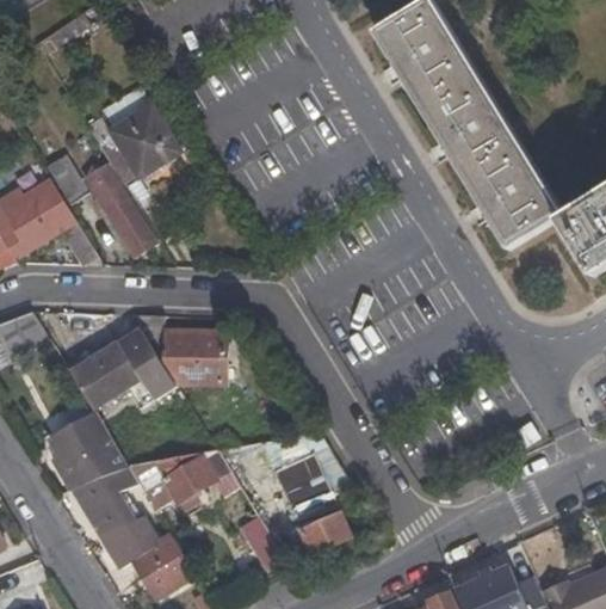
[(555,220),(591,276),(605,266),(605,188),(563,215),(430,0),(421,0),(372,31),(506,250),(555,220)]
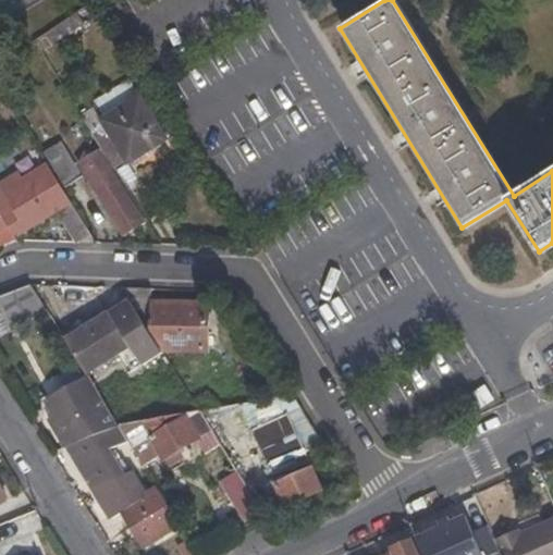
[(81,22),(73,12),(32,39),(38,51),(81,22)]
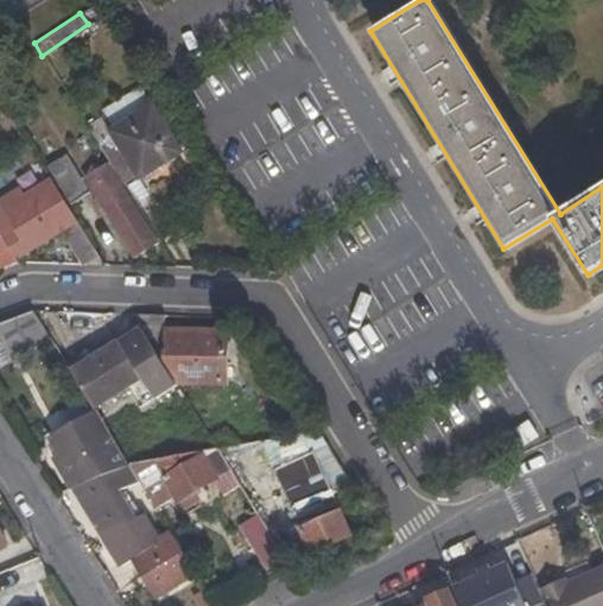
[(137,89),(100,112),(108,130),(148,106),(137,89)]
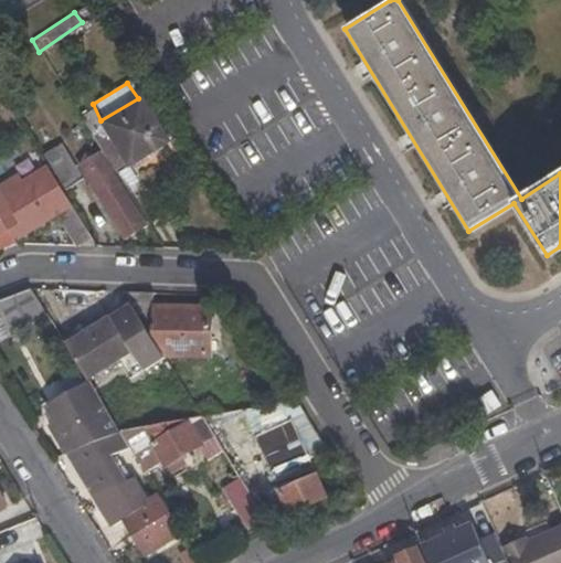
[(101,120),(104,126),(90,133),(99,149),(113,169),(126,159),(128,161),(165,140),(138,98),(101,120)]
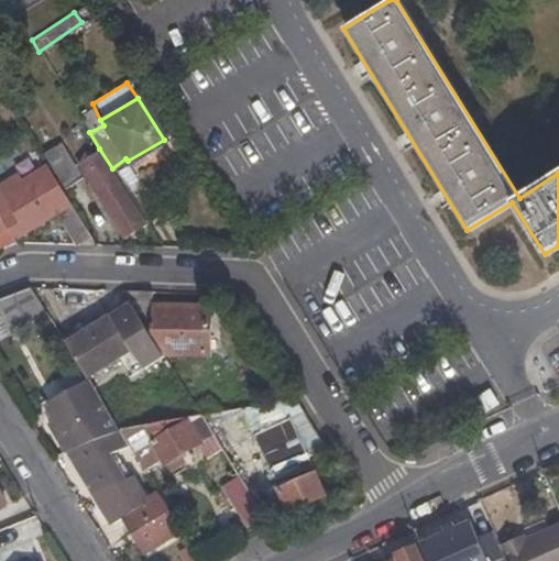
[(43,154),(63,186),(79,176),(58,143),(43,154)]
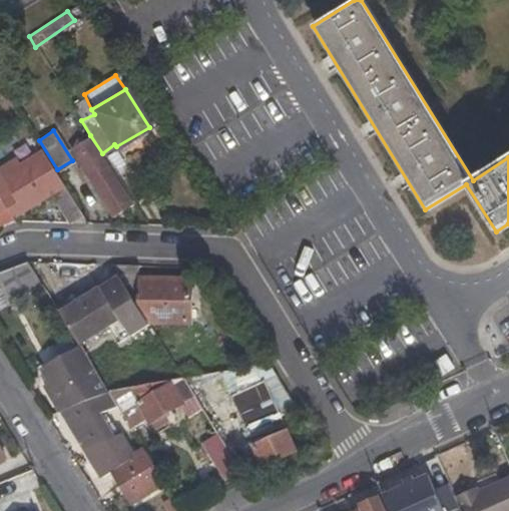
[(127,212),(124,208),(132,203),(102,153),(90,135),(69,147),(84,169),(79,172),(85,182),(89,179),(116,219),(127,212)]
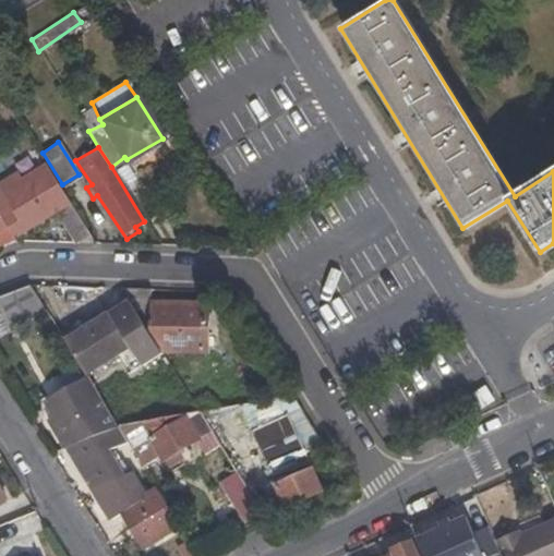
[(0,224),(9,239),(53,213),(68,204),(43,164),(21,177),(16,170),(0,180),(0,224)]
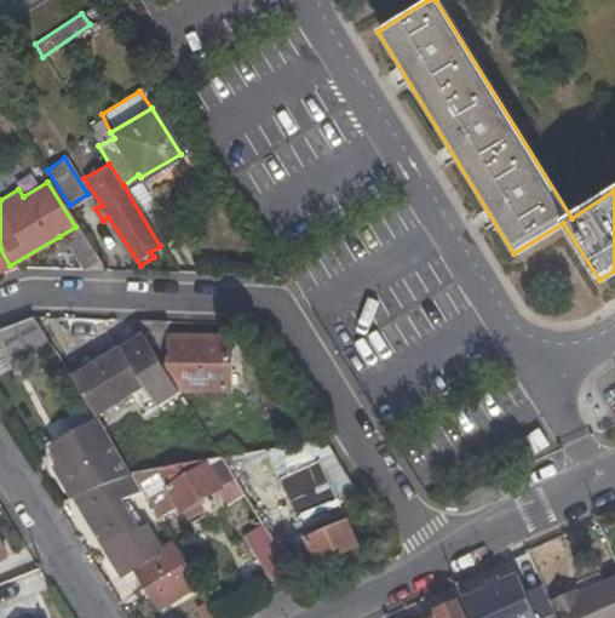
[(80,268),(101,268),(75,227),(59,236),(80,268)]
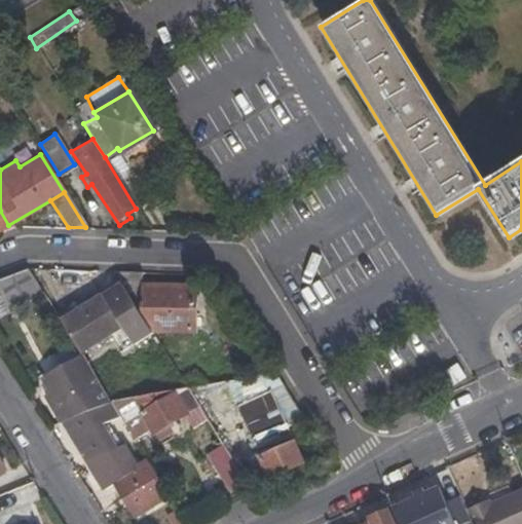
[(0,229),(8,225),(0,211),(0,229)]
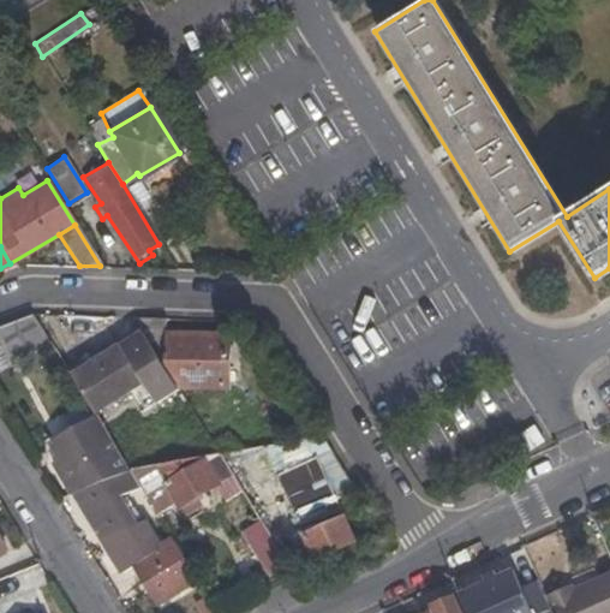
[(47,339),(30,311),(0,322),(0,347),(9,362),(47,339)]
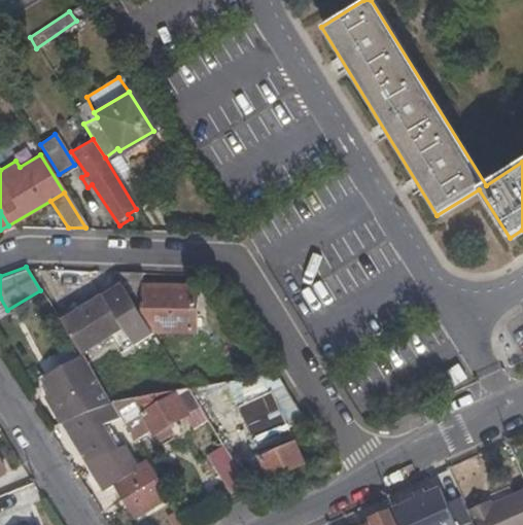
[(139,273),(114,273),(121,285),(150,330),(190,330),(192,285),(140,283),(139,273)]
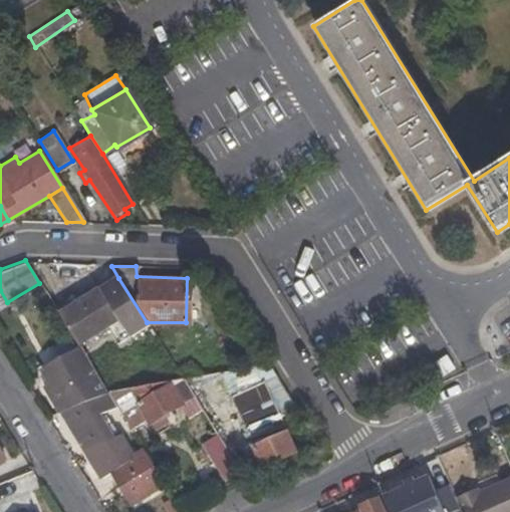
[(116,317),(128,333),(147,322),(118,278),(70,306),(68,303),(56,310),(76,342),(116,317)]
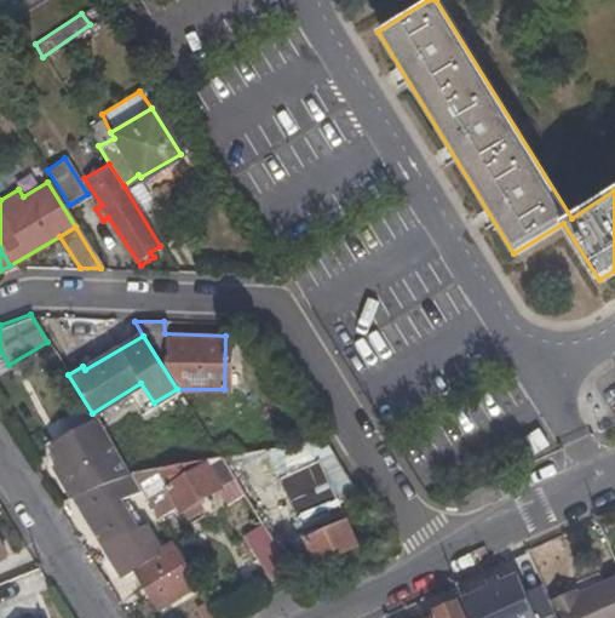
[(58,462),(52,468),(70,495),(130,471),(95,417),(49,445),(58,462)]
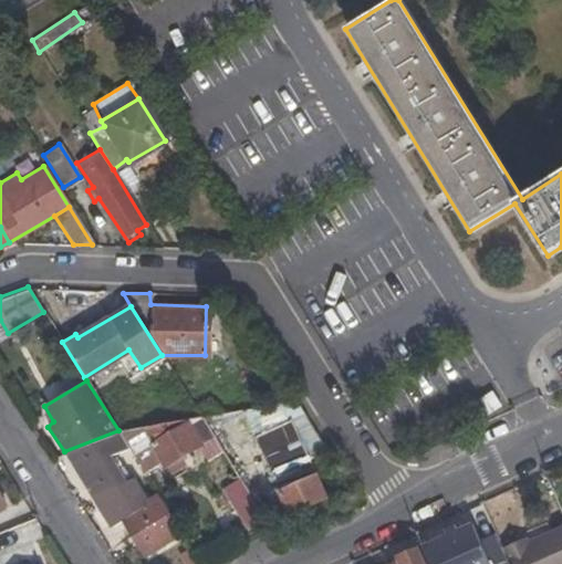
[(333,463),(300,413),(288,418),(314,476),(333,463)]
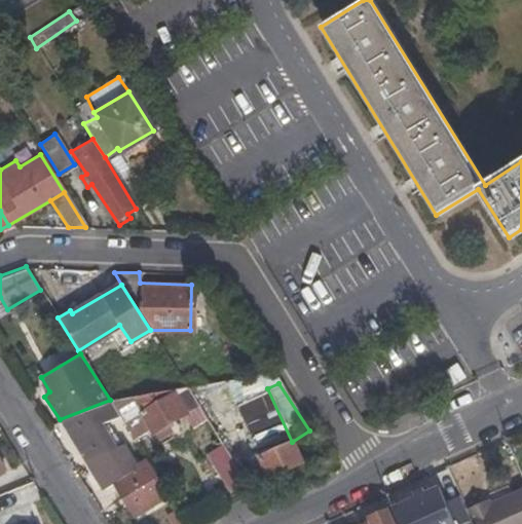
[(151,435),(187,413),(186,410),(195,405),(184,386),(151,391),(110,400),(118,415),(123,423),(128,432),(134,441),(148,431),(151,435)]
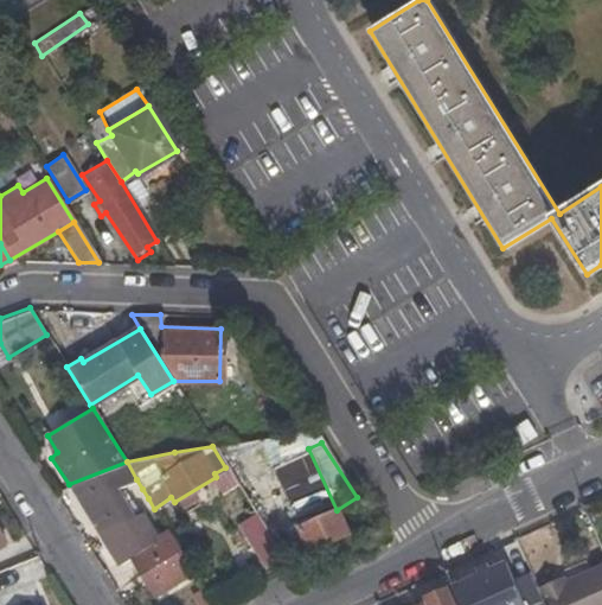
[(269,466),(308,553),(347,534),(337,510),(308,449),(269,466)]
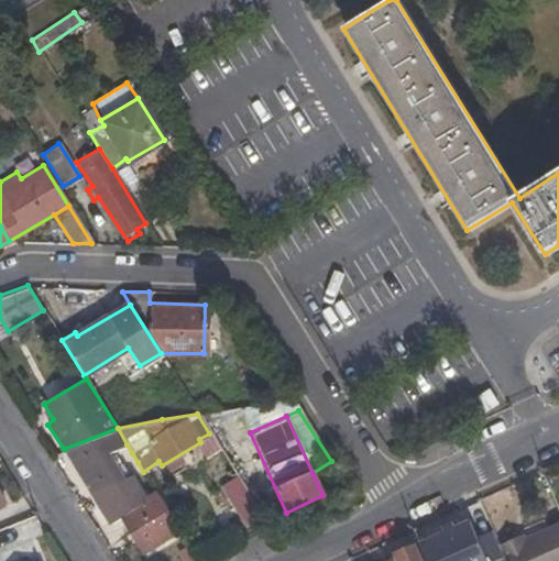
[(64,449),(63,450),(108,520),(121,514),(143,499),(129,475),(121,479),(105,453),(127,444),(118,428),(64,449)]
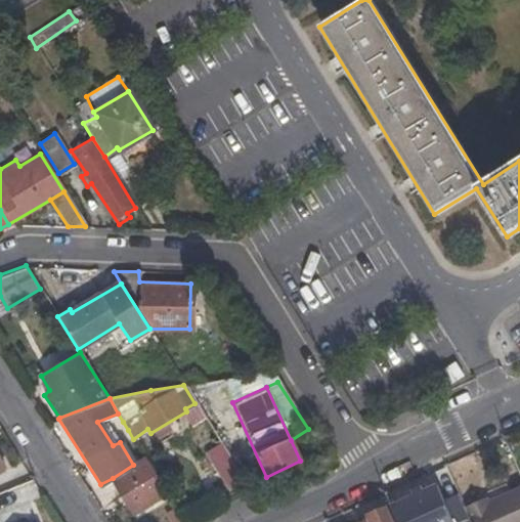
[(205,457),(227,494),(245,483),(222,446),(205,457)]
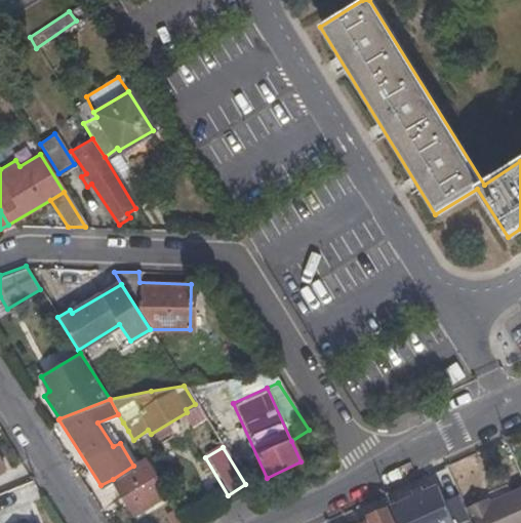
[(113,479),(133,514),(167,493),(146,458),(133,466),(113,479)]
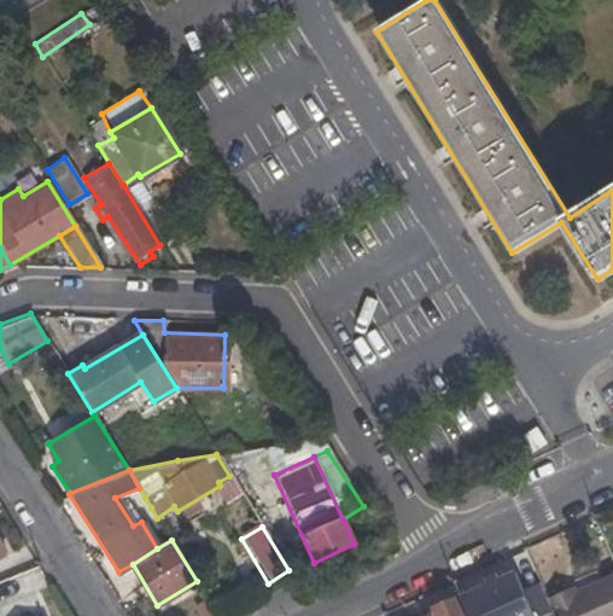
[(11,593),(12,596),(46,583),(35,567),(6,579),(11,593)]
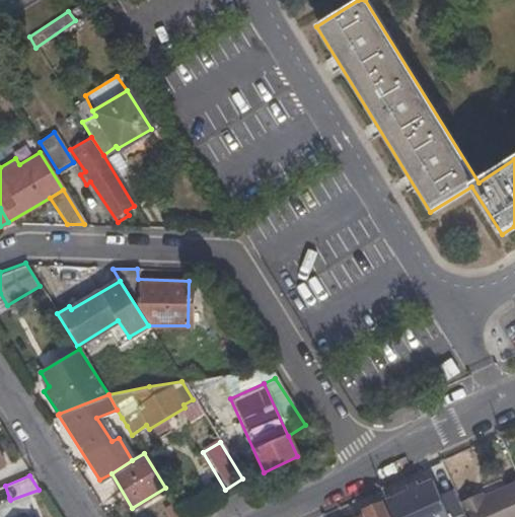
[(432,516),(452,509),(438,476),(385,500),(392,516),(432,516)]
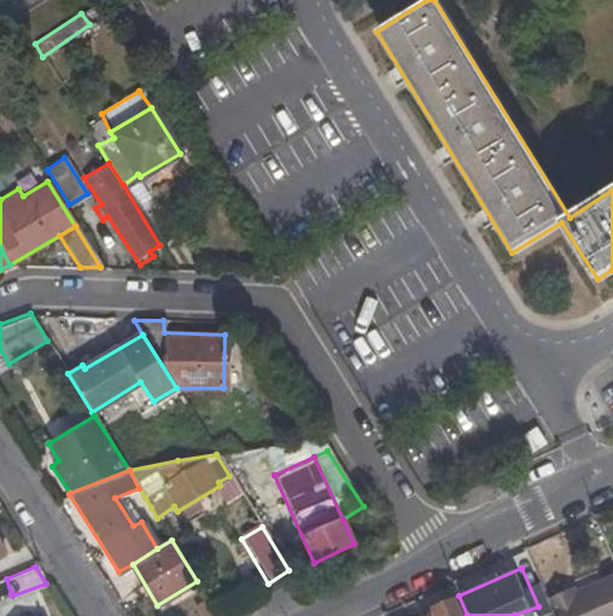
[(612,615),(612,574),(574,592),(567,596),(566,590),(547,600),(553,615),(612,615)]
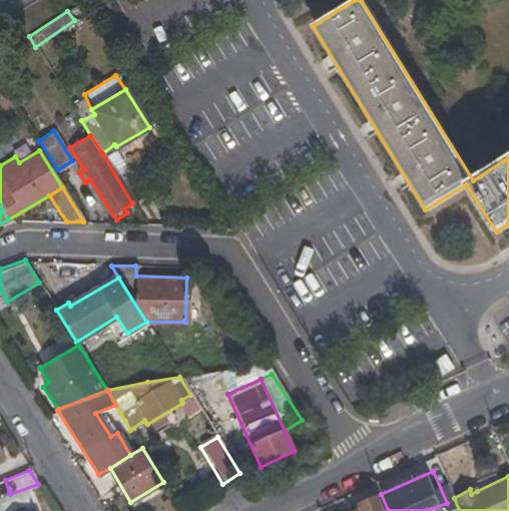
[(0,495),(9,492),(5,480),(0,482),(0,495)]
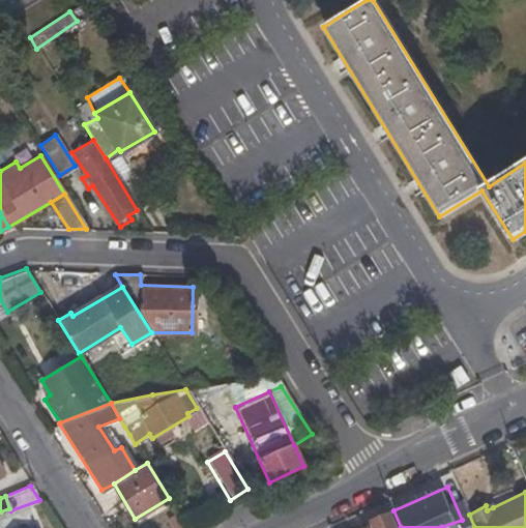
[(368,527),(396,527),(388,512),(370,521),(372,526),(368,527)]
